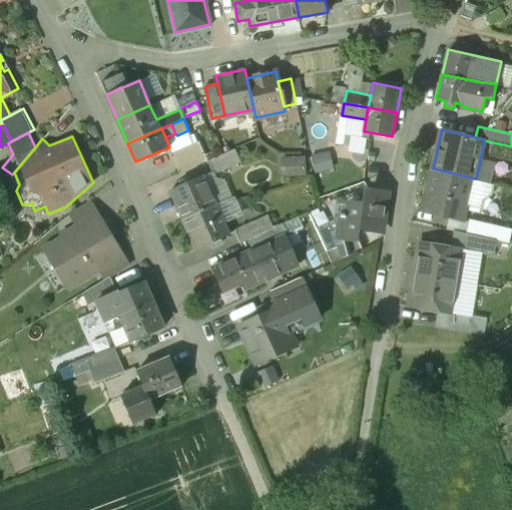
[(194,146),(192,142),(170,152),(179,172),(207,159),(200,144),(194,146)]
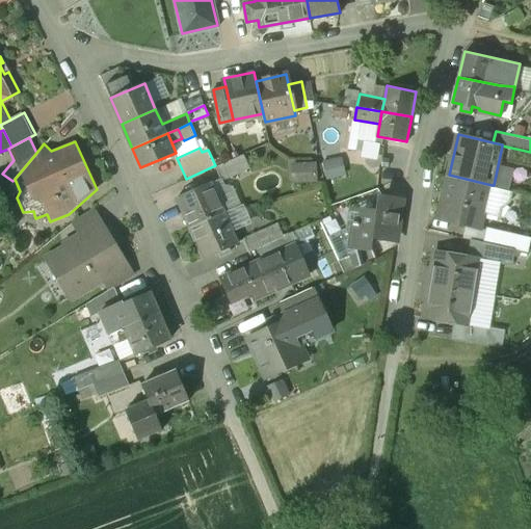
[(244,153),(215,165),(220,179),(249,166),(244,153)]
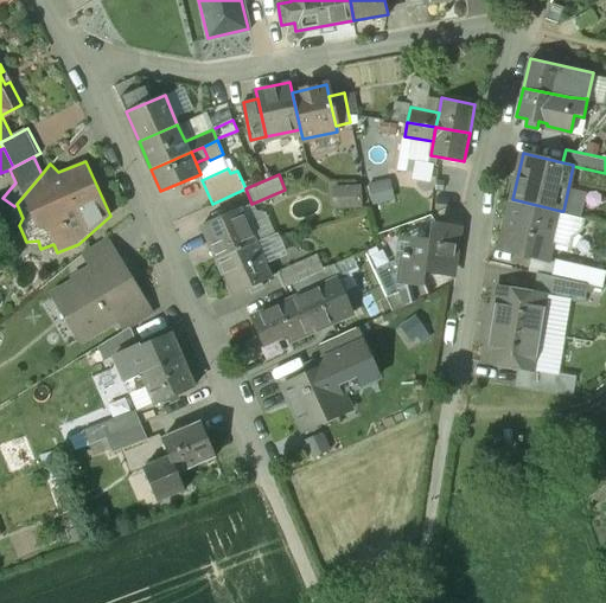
[(369,180),(372,199),(393,194),(388,175),(369,180)]
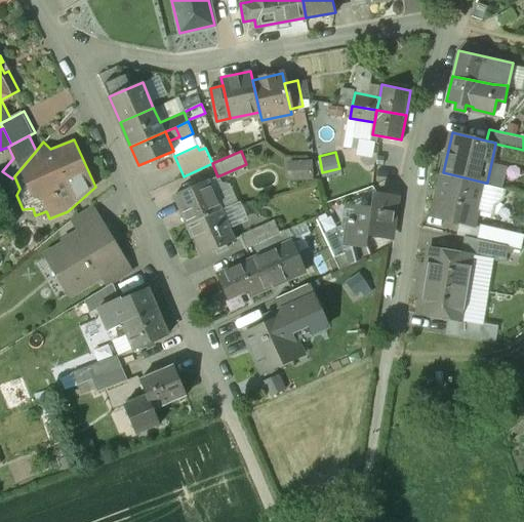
[(284,157),(285,176),(313,174),(312,156),(284,157)]
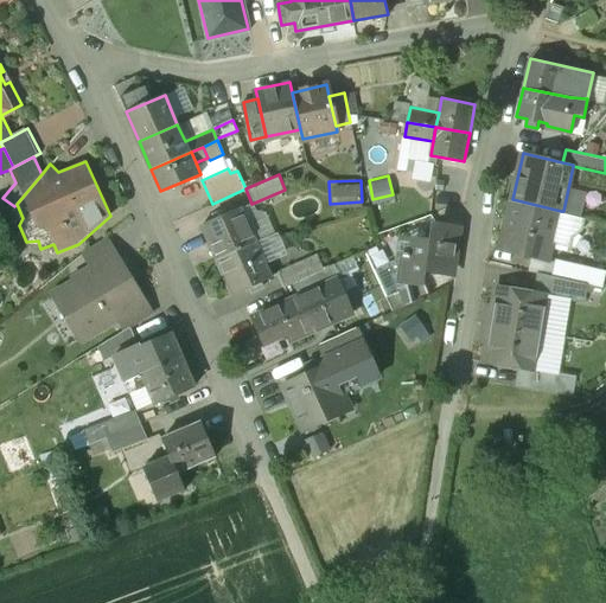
[(561,211),(512,199),(501,247),(549,258),(561,211)]
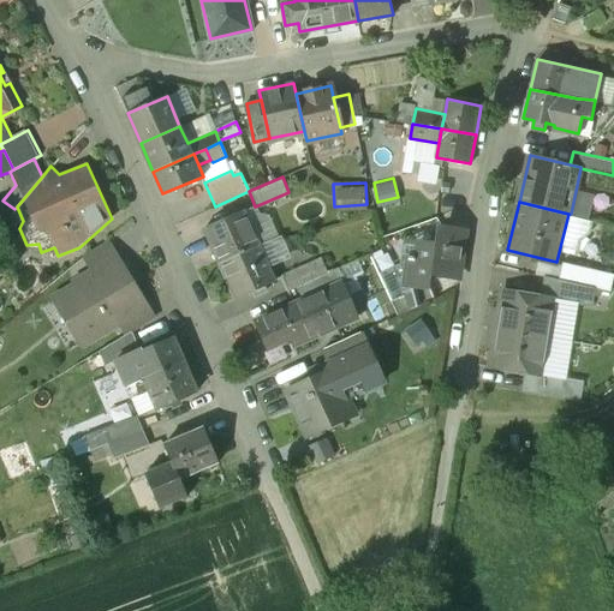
[(244,210),(204,228),(220,263),(260,245),(244,210)]
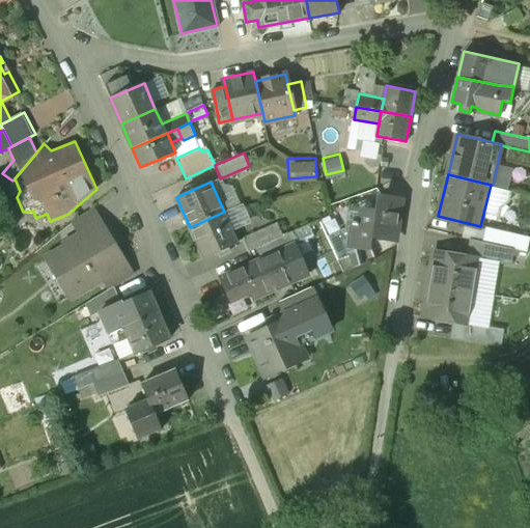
[(385,197),(360,210),(358,220),(353,219),(350,239),(351,244),(372,247),(370,243),(372,234),(383,237),(384,231),(395,233),(400,199),(385,197)]
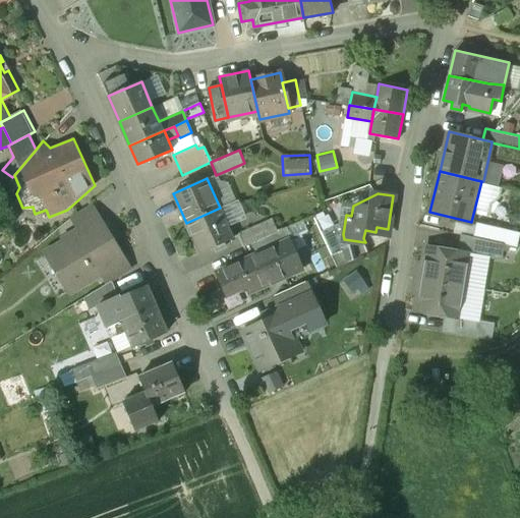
[(220,208),(186,223),(199,251),(233,237),(227,223),(243,216),(237,202),(226,205),(220,208)]
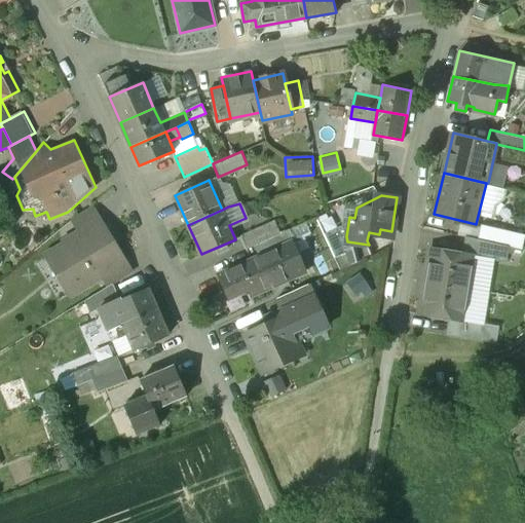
[(92,206),(73,218),(81,231),(98,220),(101,219),(92,206)]
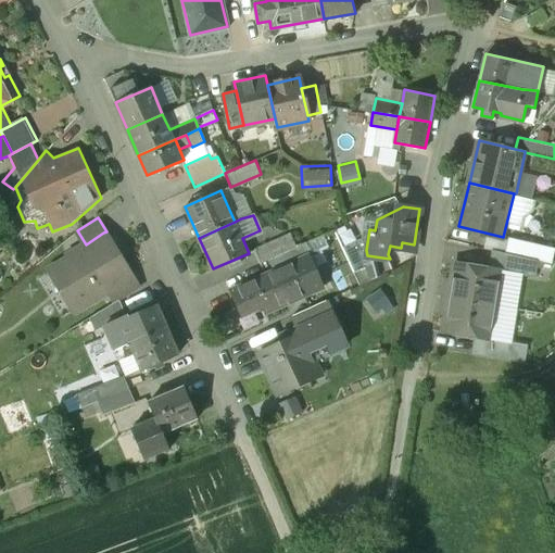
[(129,275),(103,233),(86,244),(67,255),(68,258),(53,267),(78,308),(108,289),(129,275)]
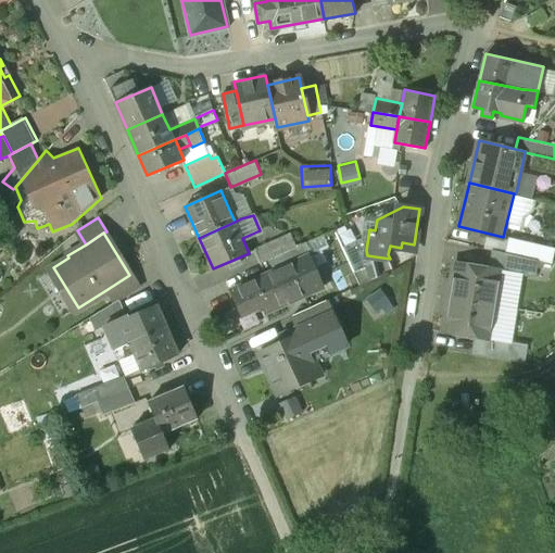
[(290,234),(254,250),(260,263),(270,258),(295,247),(290,234)]
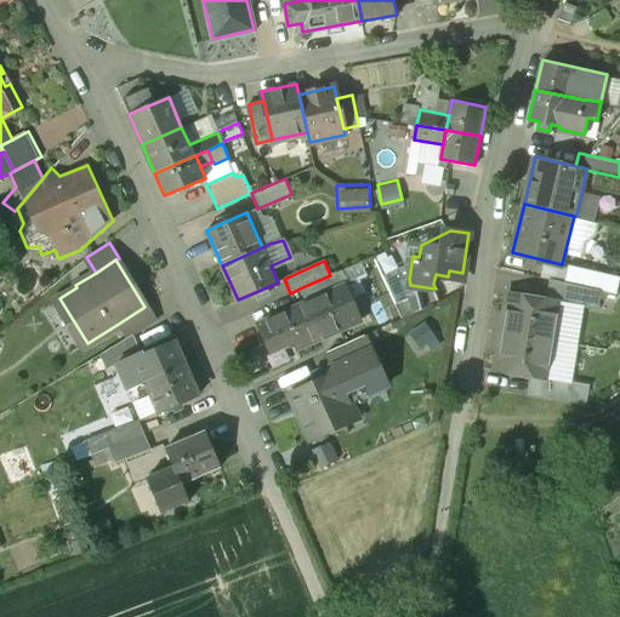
[(330,275),(302,287),(308,301),(310,302),(342,289),(341,287),(345,286),(350,284),(342,269),(330,275)]
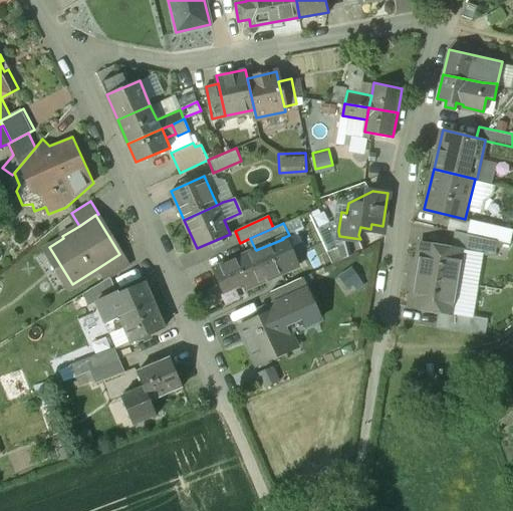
[(483,236),(456,230),(453,245),(465,247),(465,248),(481,250),(483,236)]
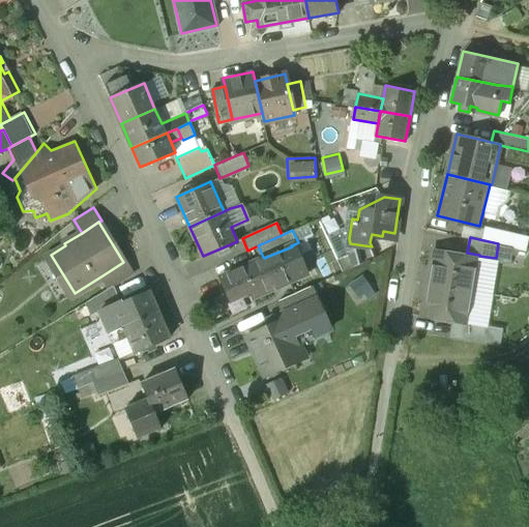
[(372,246),(350,243),(352,252),(338,259),(343,270),(376,256),(372,246)]
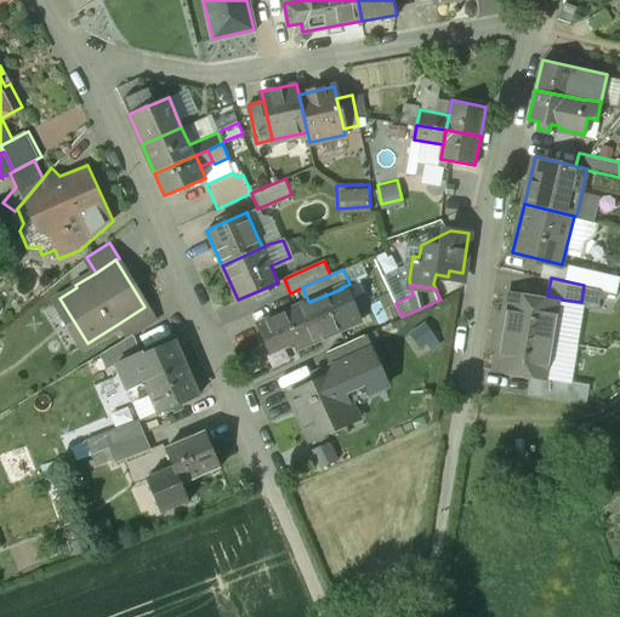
[(342,289),(310,302),(308,301),(259,324),(269,350),(295,340),(299,348),(360,320),(345,286),(341,287),(342,289)]
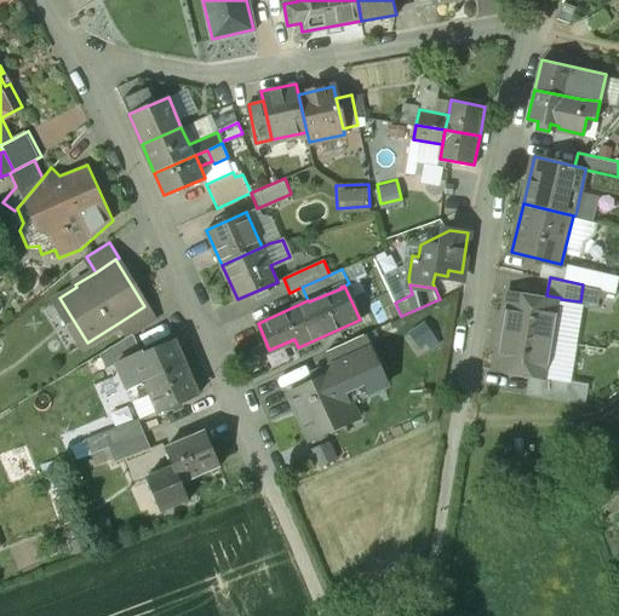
[(546,295),(509,291),(505,315),(509,316),(506,330),(555,339),(561,299),(561,298),(546,295)]
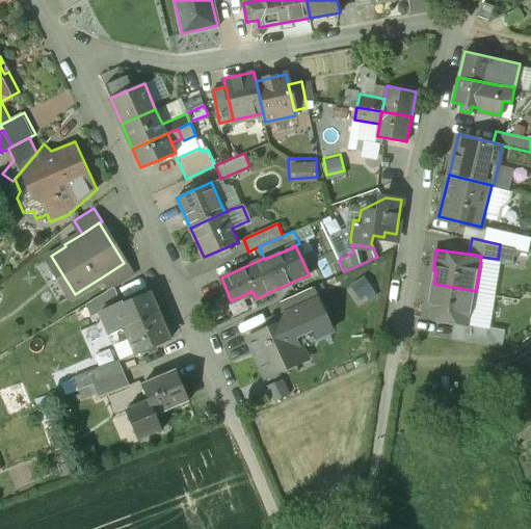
[(124,263),(103,276),(110,288),(112,287),(134,274),(126,262),(124,263)]
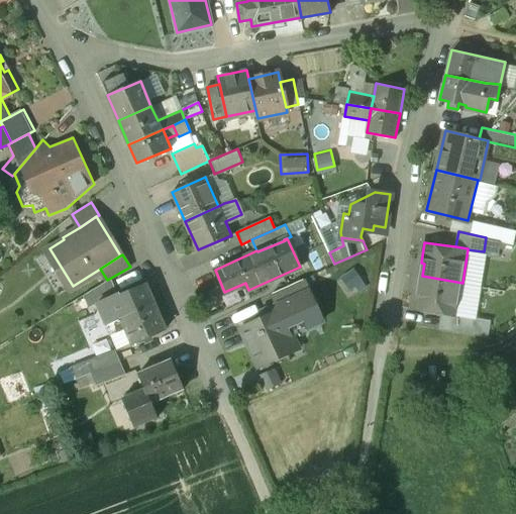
[(462,283),(422,276),(420,285),(417,285),(414,306),(446,311),(458,312),(462,283)]
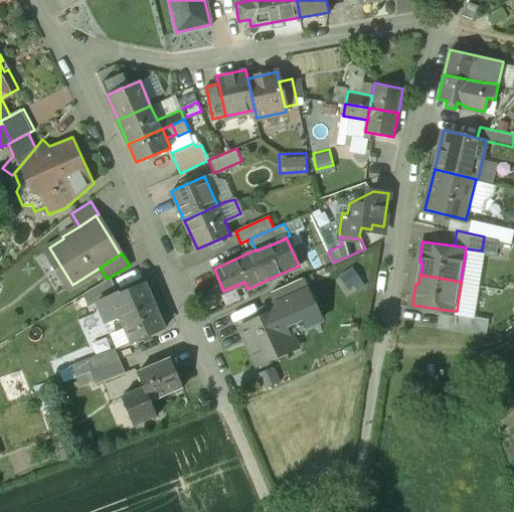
[(107,279),(83,293),(89,305),(98,302),(97,300),(115,292),(109,278),(107,279)]
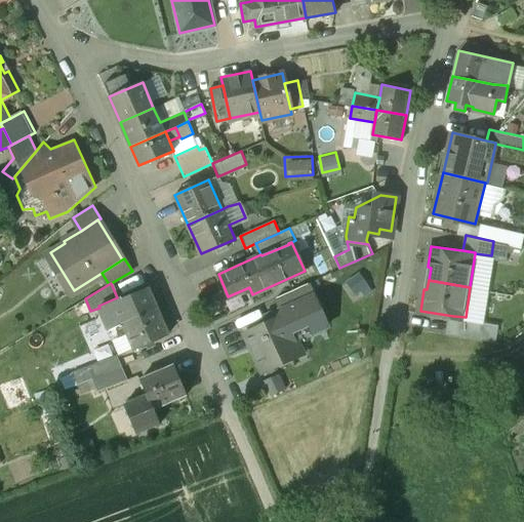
[(307,284),(277,298),(282,310),(312,295),(307,284)]
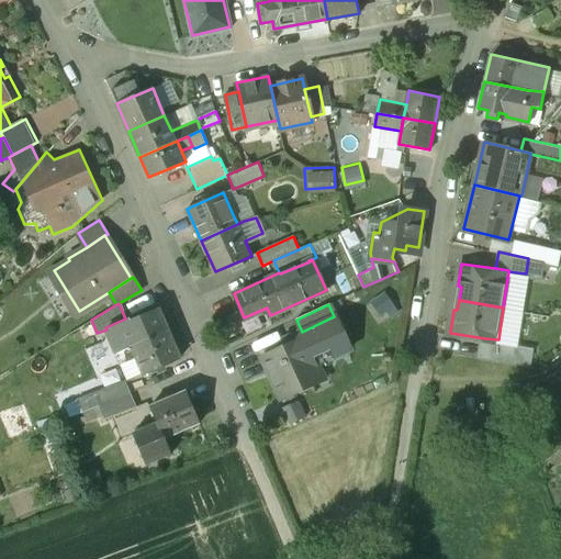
[(158,308),(130,319),(128,317),(125,319),(105,327),(107,330),(116,353),(133,346),(145,373),(180,357),(158,308)]
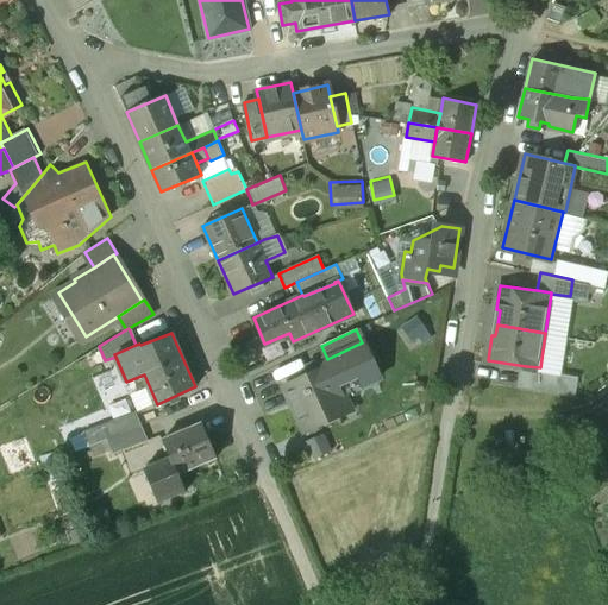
[(327,359),(308,367),(312,375),(284,386),(294,405),(292,407),(301,426),(315,420),(317,423),(338,414),(331,398),(377,377),(362,342),(327,359)]
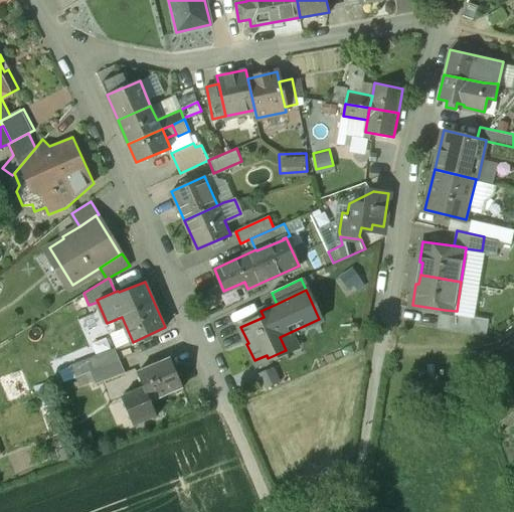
[(457,311),(445,310),(442,327),(471,332),(473,313),(457,311)]
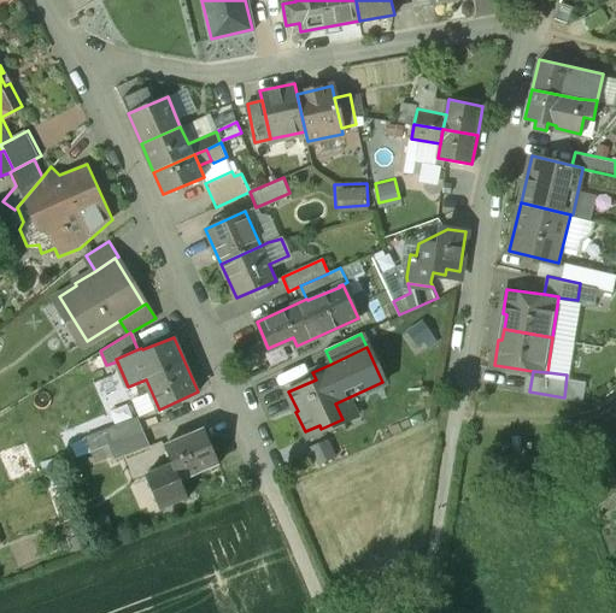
[(205,428),(165,444),(172,463),(145,475),(159,508),(188,496),(181,478),(220,463),(205,428)]
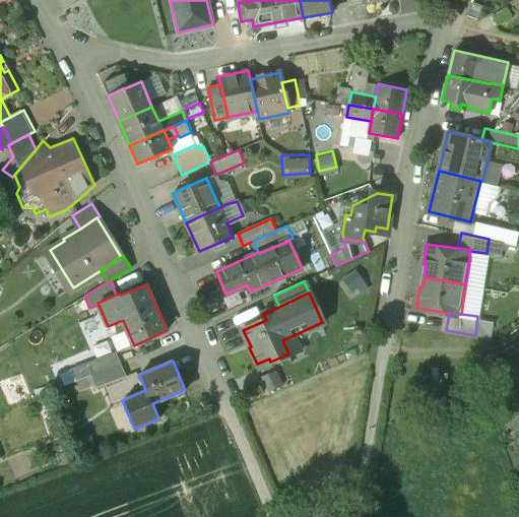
[(121,364),(92,375),(96,386),(125,375),(121,364)]
